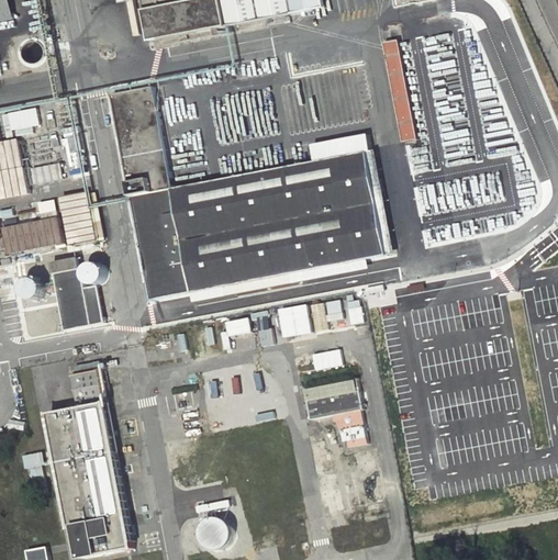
[(153,43),(286,20),(281,0),(134,0),(143,45),(153,43)]
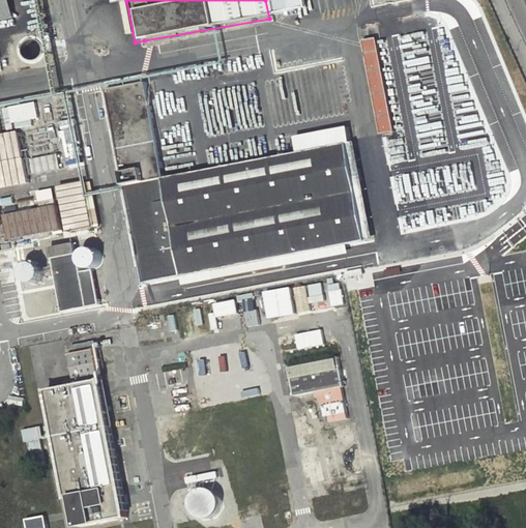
[(265,0),(269,19),(300,12),(297,0),(265,0)]
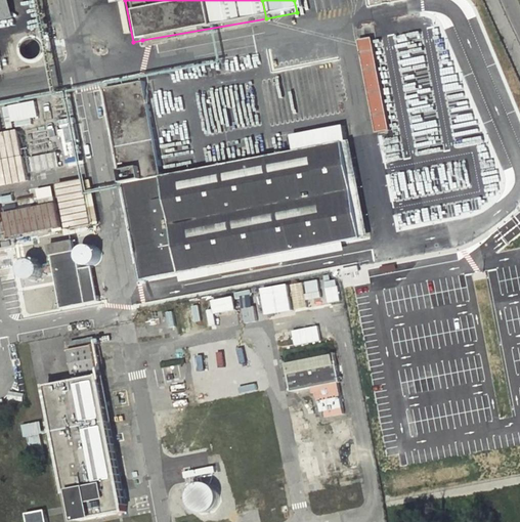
[(370,46),(354,49),(369,133),(384,130),(370,46)]
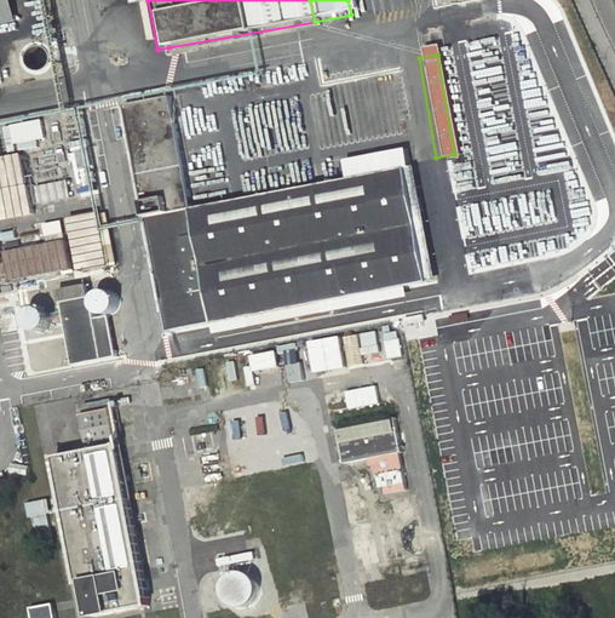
[(155,330),(403,284),(420,281),(424,281),(420,259),(404,165),(332,178),(329,162),(258,175),(260,192),(179,207),(160,102),(113,110),(155,330)]
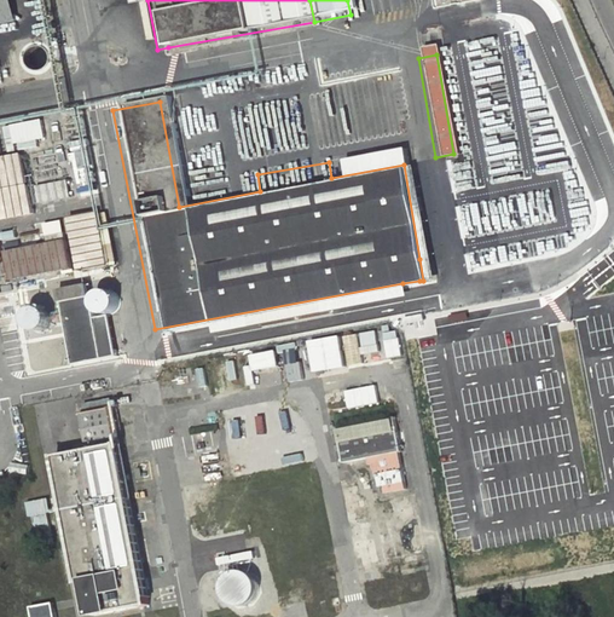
[(0,149),(44,143),(39,116),(0,122),(0,149)]
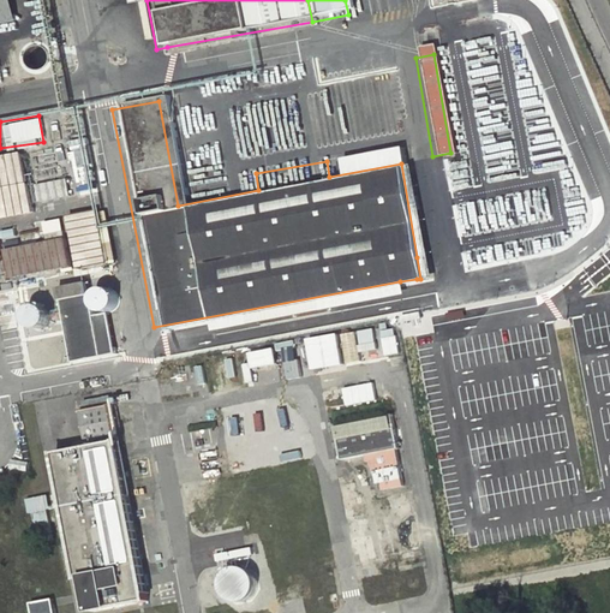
[(59,119),(64,152),(73,150),(67,118),(59,119)]
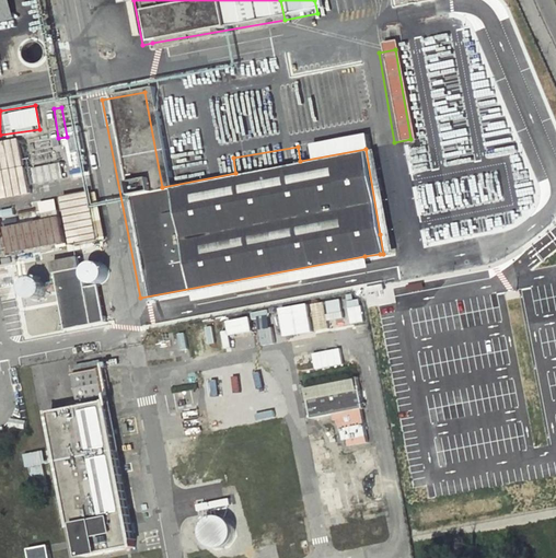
[(0,199),(19,197),(8,144),(0,146),(0,199)]
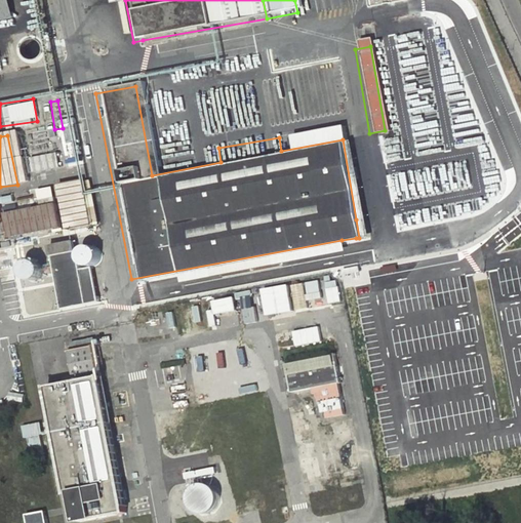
[(45,155),(28,156),(29,169),(45,168),(45,155)]
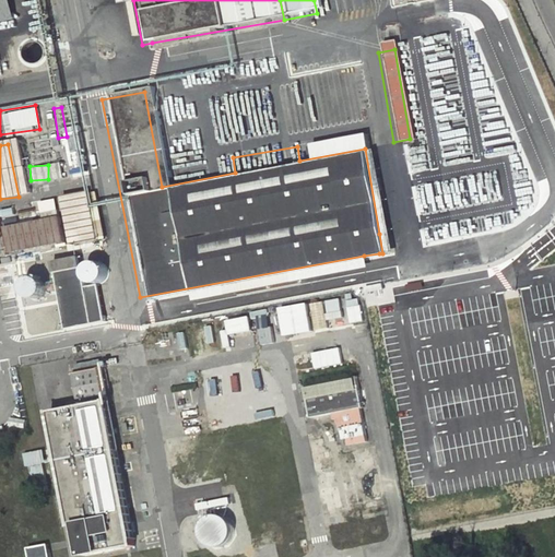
[(74,198),(77,211),(87,209),(85,196),(74,198)]
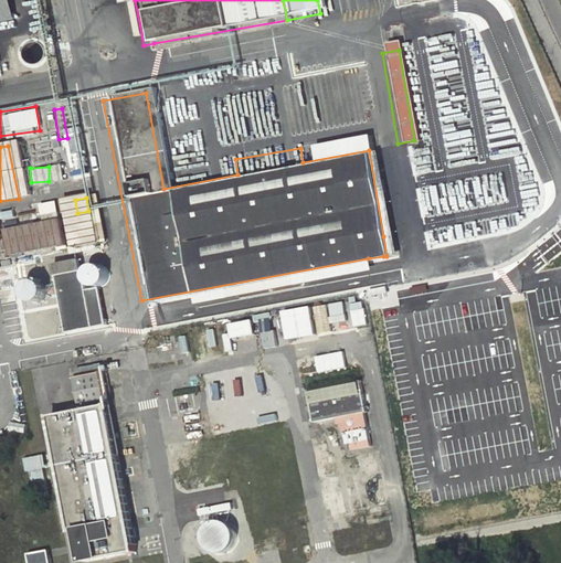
[(48,204),(57,253),(85,247),(78,215),(77,213),(75,200),(48,204)]
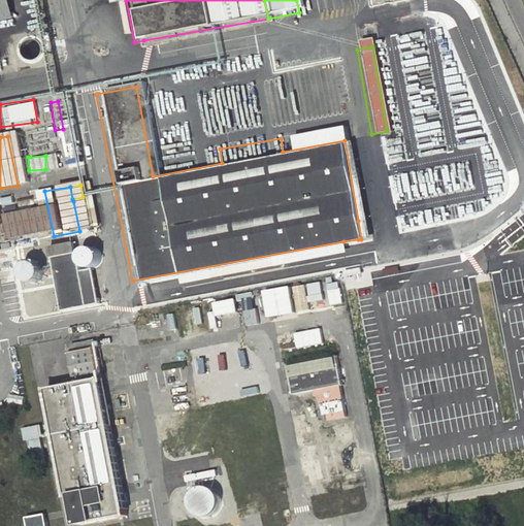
[(73,201),(79,231),(89,230),(84,200),(73,201)]
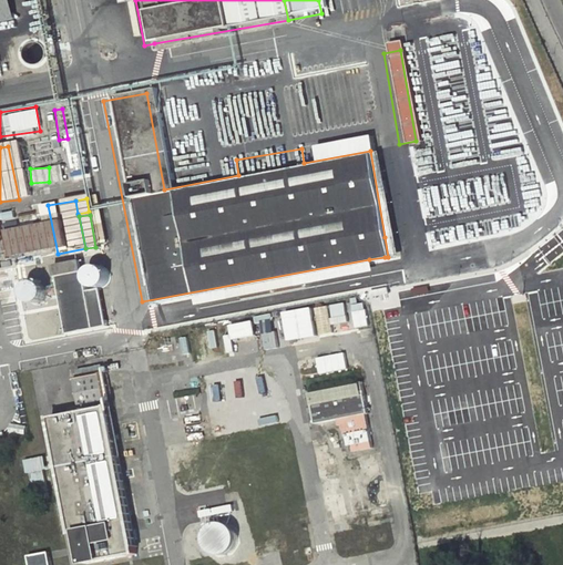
[(395,255),(391,236),(385,237),(388,257),(395,255)]
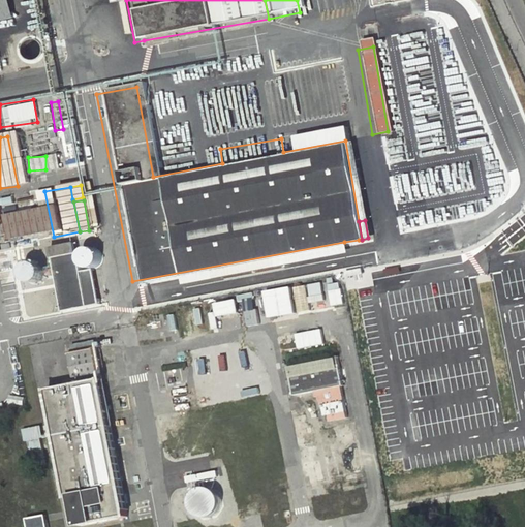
[(346,251),(360,247),(359,240),(344,242),(346,251)]
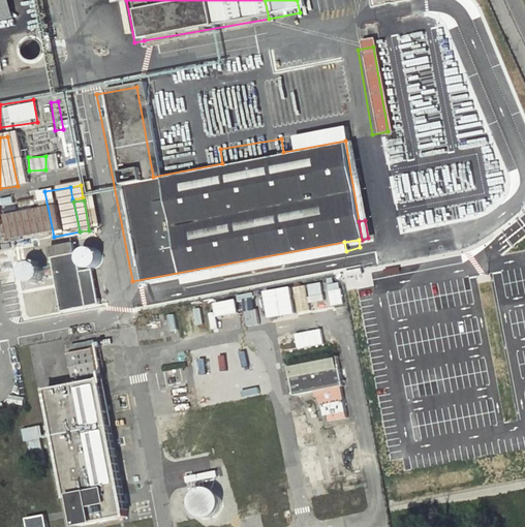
[(37,250),(49,311),(50,315),(87,308),(81,271),(68,272),(64,246),(37,250)]
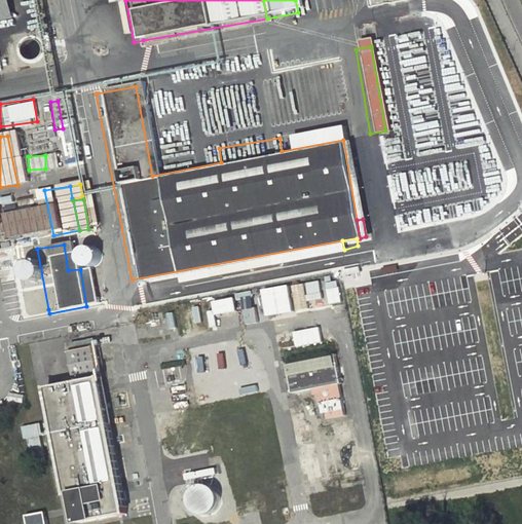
[(70,259),(71,263),(72,264),(76,267),(78,267),(82,267),(85,265),(86,263),(87,260),(87,258),(86,254),(84,252),(80,250),(77,250),(75,251),(72,253),(70,257),(70,259)]
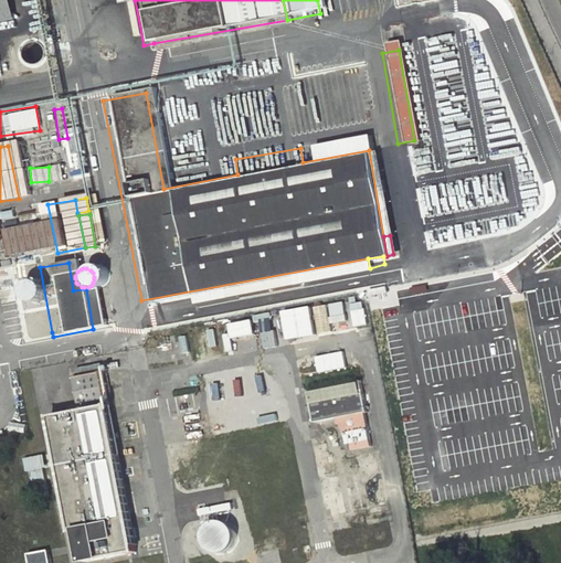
[(284,284),(316,279),(315,272),(283,275),(284,284)]
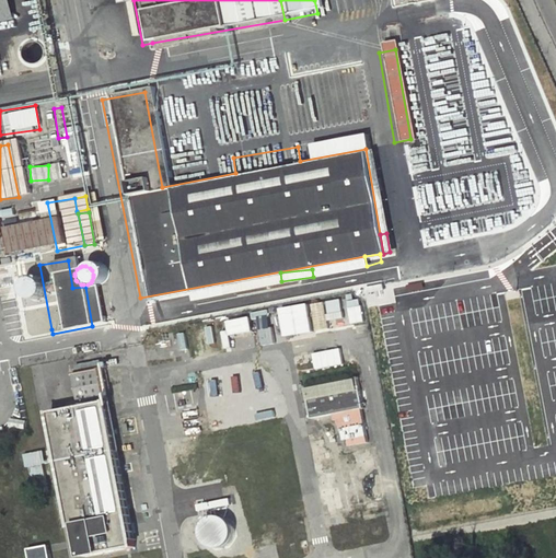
[(316,327),(324,326),(323,320),(340,315),(337,297),(311,302),(316,327)]
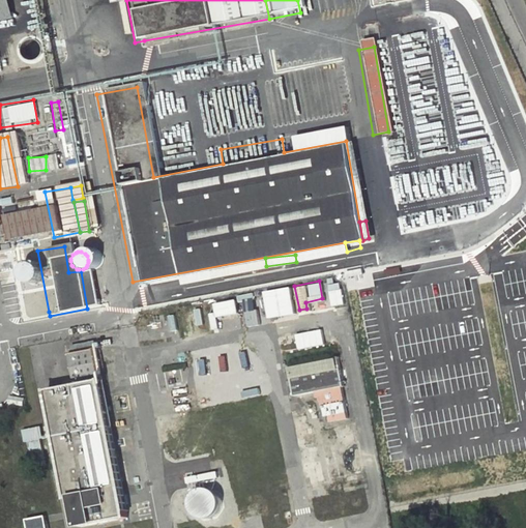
[(291,287),(263,290),(266,318),(294,314),(291,287)]
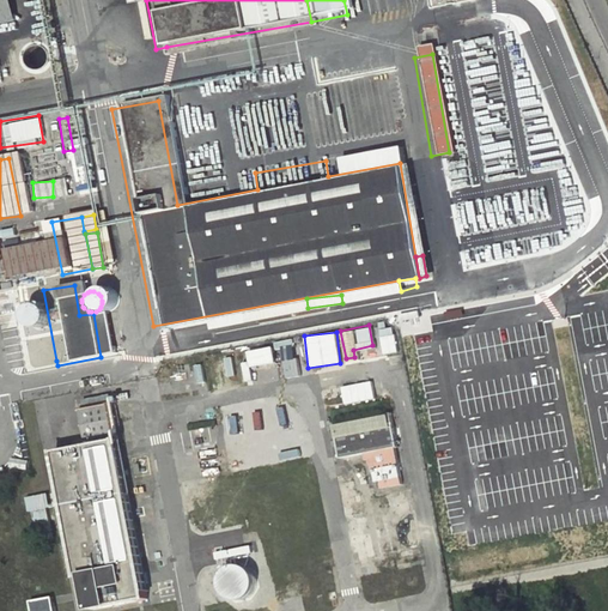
[(269,345),(244,351),(248,367),(274,360),(269,345)]
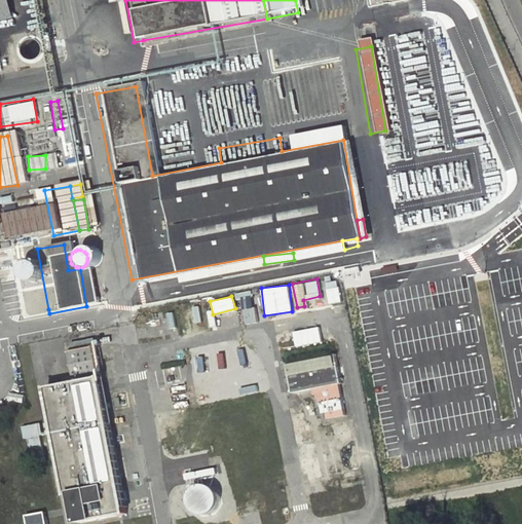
[(289,331),(292,346),(321,340),(318,325),(289,331)]
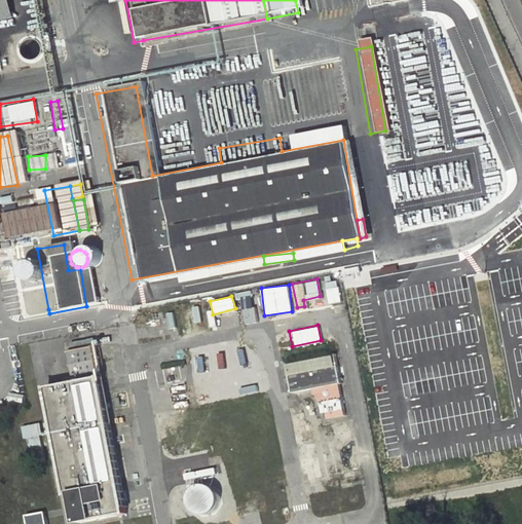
[(41,386),(67,381),(95,375),(88,342),(62,348),(33,354),(37,382),(40,381),(41,386)]
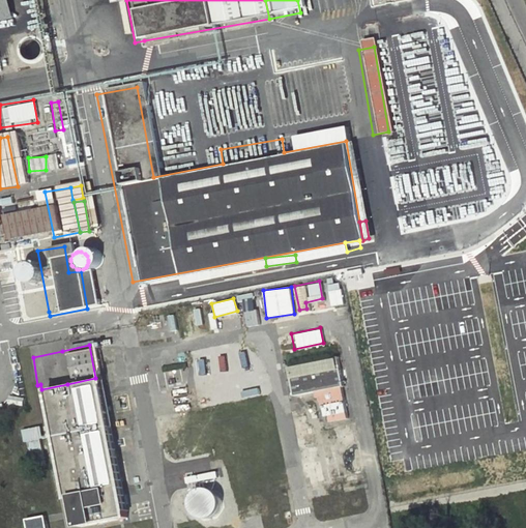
[(285,391),(333,381),(329,352),(279,362),(285,391)]
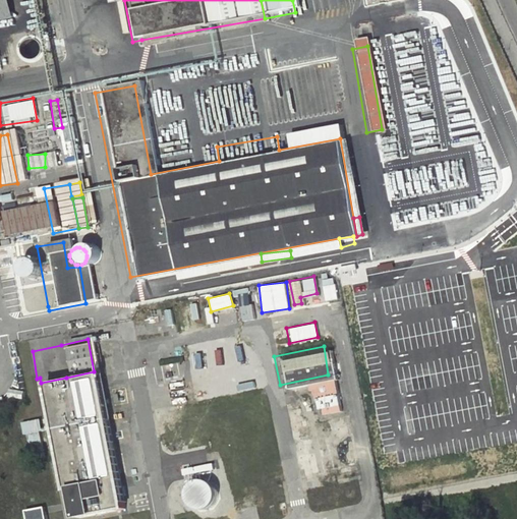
[(164,373),(184,372),(183,361),(163,363),(164,373)]
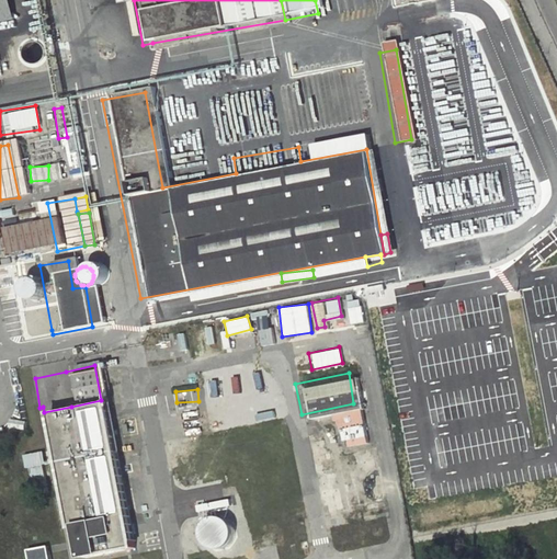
[(269,413),(265,395),(258,397),(261,415),(269,413)]
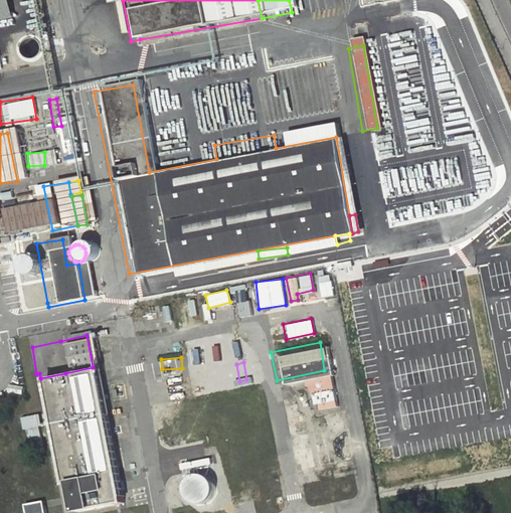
[(118,500),(93,367),(65,373),(40,378),(59,483),(66,481),(70,510),(118,500)]
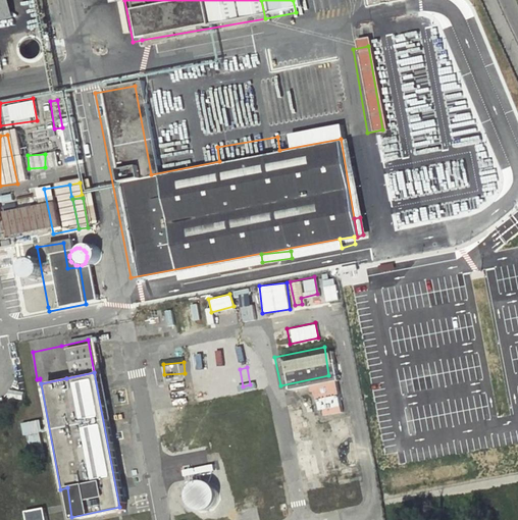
[(303,407),(315,469),(346,462),(334,401),(303,407)]
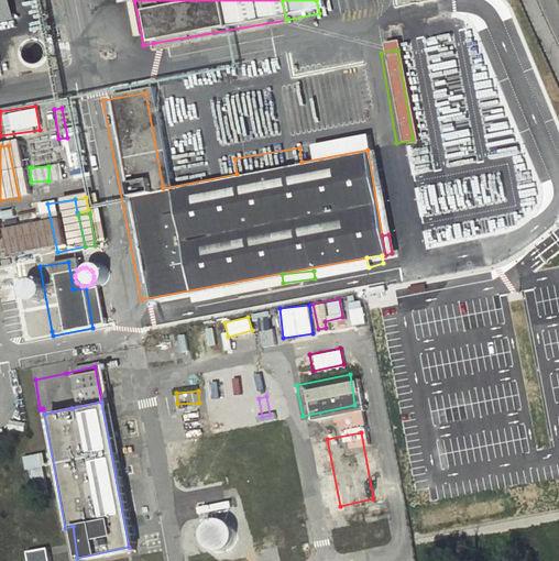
[(195,458),(187,459),(188,463),(174,466),(183,508),(187,507),(193,535),(221,528),(222,531),(249,526),(237,463),(242,462),(240,450),(234,451),(233,450),(211,454),(209,444),(198,447),(201,461),(196,462),(195,458)]
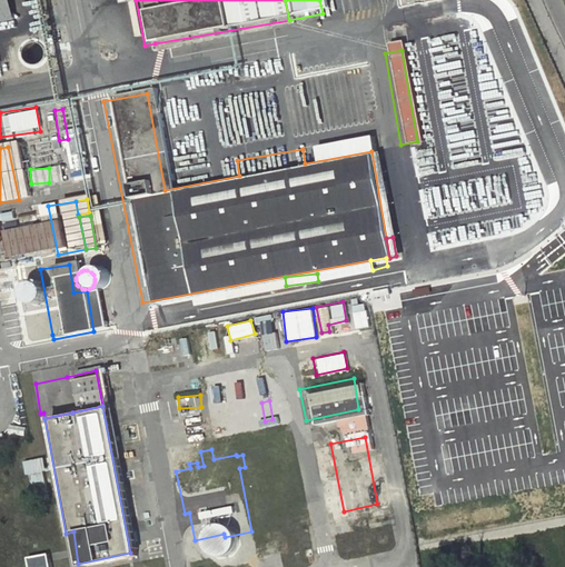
[(27,486),(45,483),(40,457),(21,460),(27,486)]
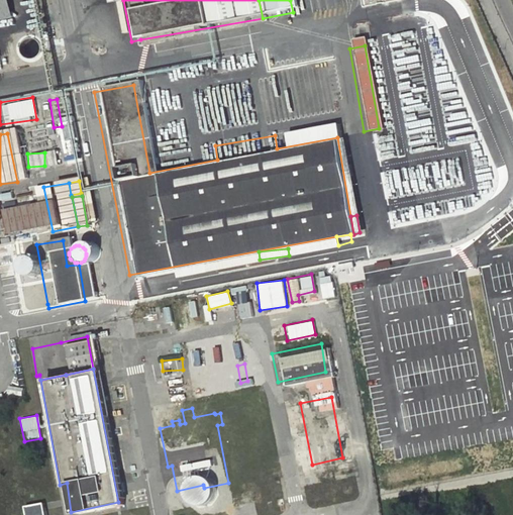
[(23,505),(24,514),(44,514),(43,502),(23,505)]
